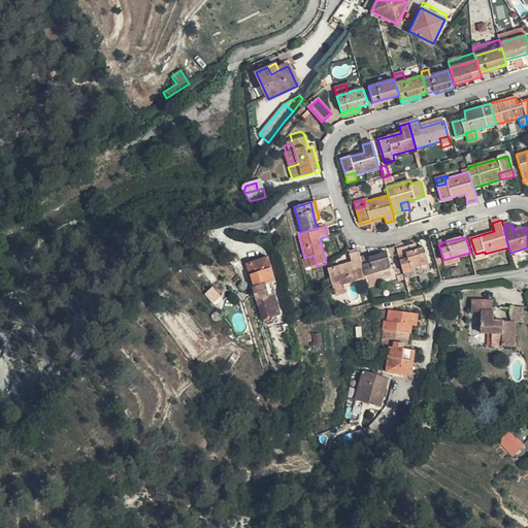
[(416,244),(397,250),(400,260),(407,258),(406,254),(418,251),(416,244)]
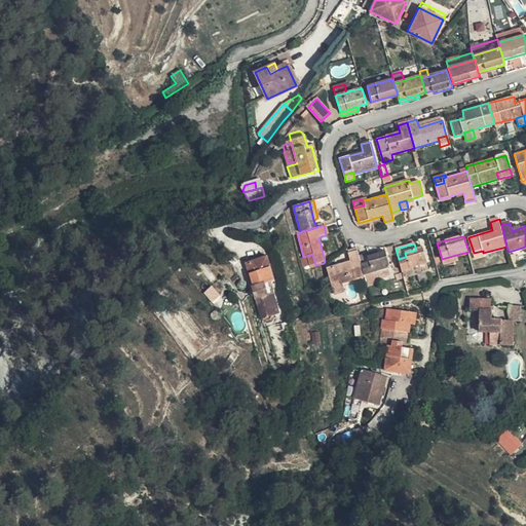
[(399,259),(402,270),(409,268),(427,263),(423,248),(416,250),(405,253),(406,257),(399,259)]
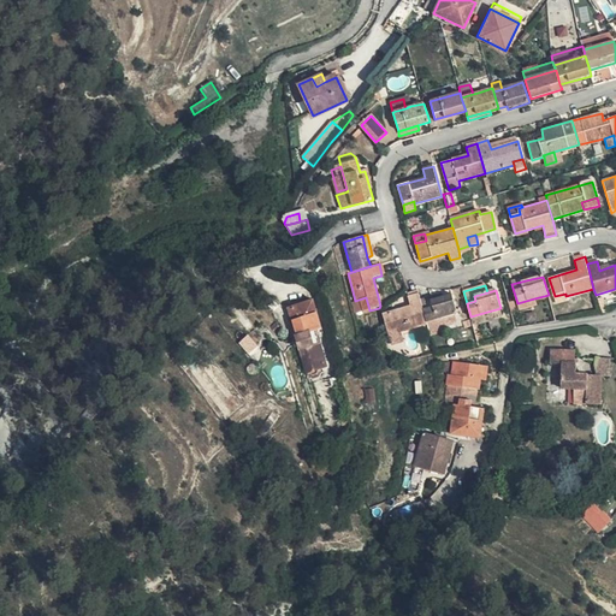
[(383,314),(388,332),(397,329),(398,332),(427,325),(426,323),(421,304),(420,300),(419,292),(408,296),(407,296),(410,306),(386,313),(383,314)]
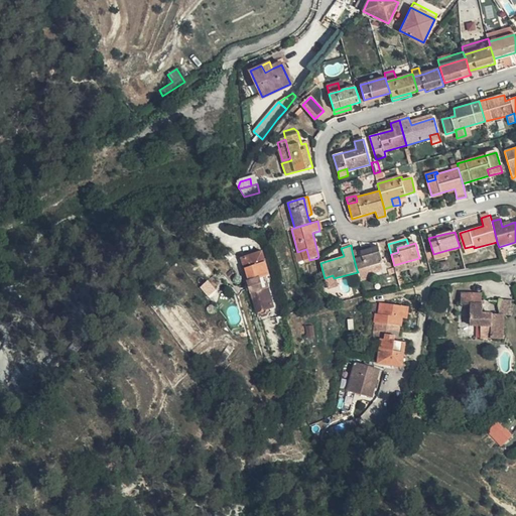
[(353,255),(370,250),(369,246),(352,251),(353,255)]
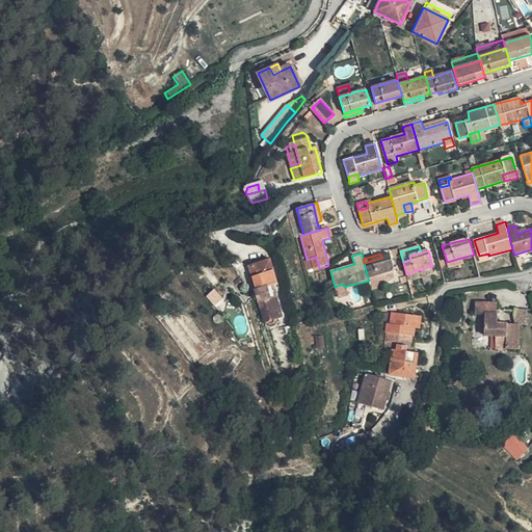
[(368,278),(393,271),(395,271),(390,255),(381,258),(364,263),(368,278)]
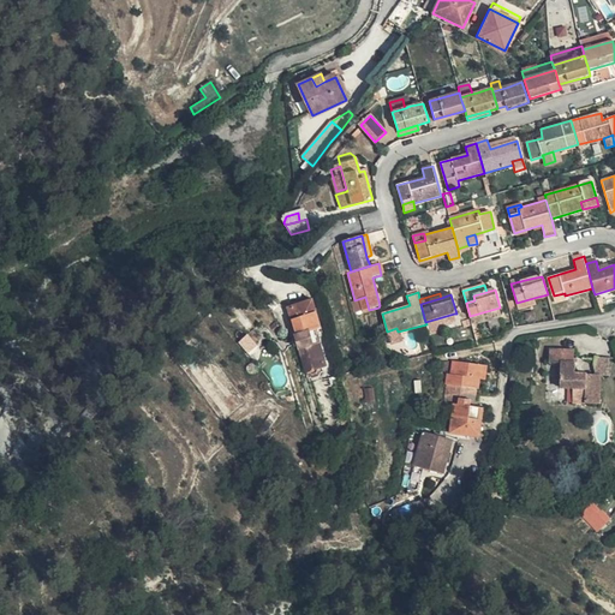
[(352,314),(369,310),(365,297),(354,300),(350,302),(352,314)]
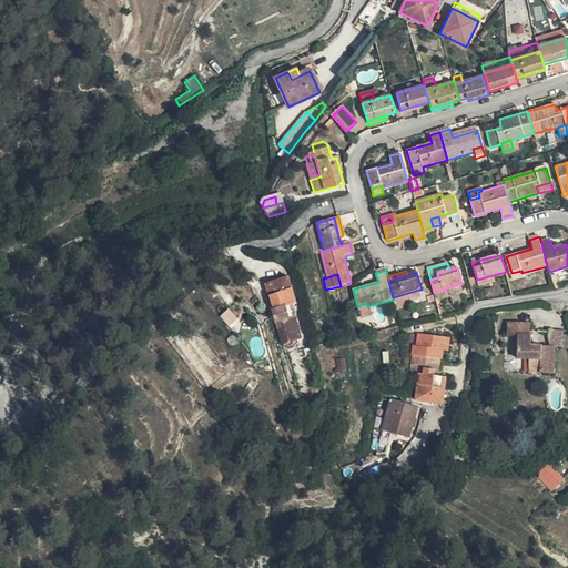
[(495,282),(493,275),(477,280),(478,286),(495,282)]
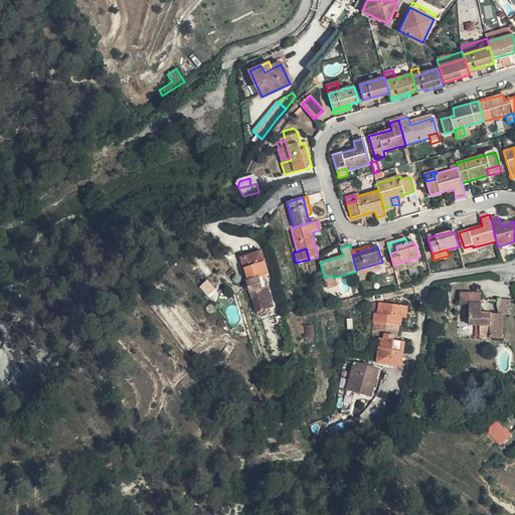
[(261,252),(240,259),(256,315),(261,317),(266,315),(268,311),(268,308),(272,306),(264,278),(268,277),(261,252)]
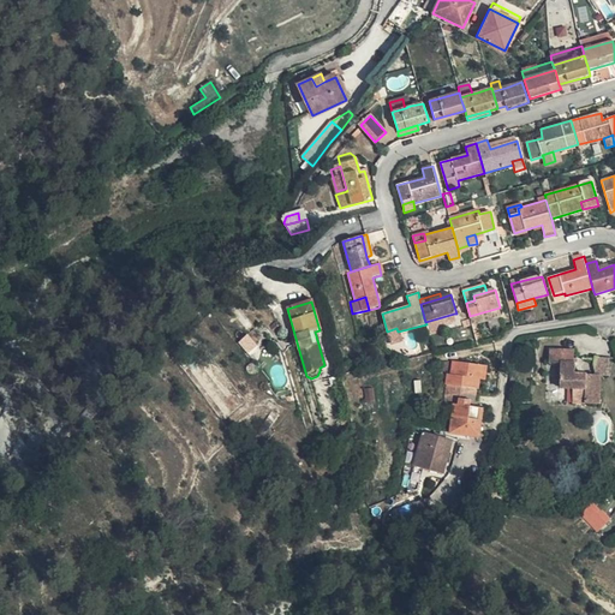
[(478,314),(482,324),(502,318),(500,308),(478,314)]
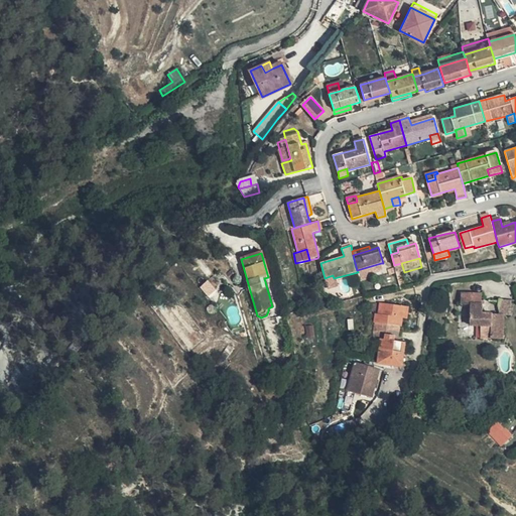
[(358,272),(358,273),(366,271),(367,275),(382,270),(381,263),(357,270),(358,272)]
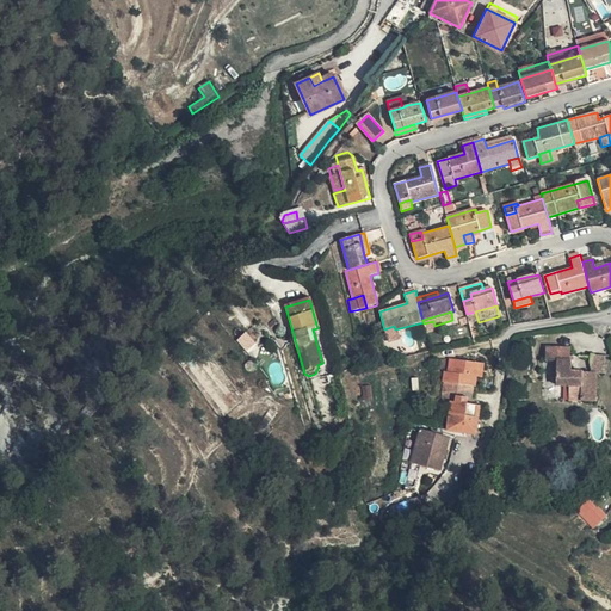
[(467,314),(470,325),(479,322),(475,312),(467,314)]
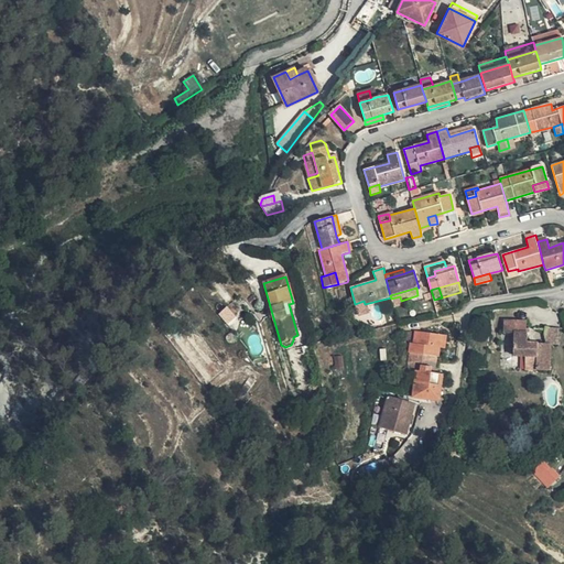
[(219,316),(224,321),(231,313),(228,308),(219,316)]
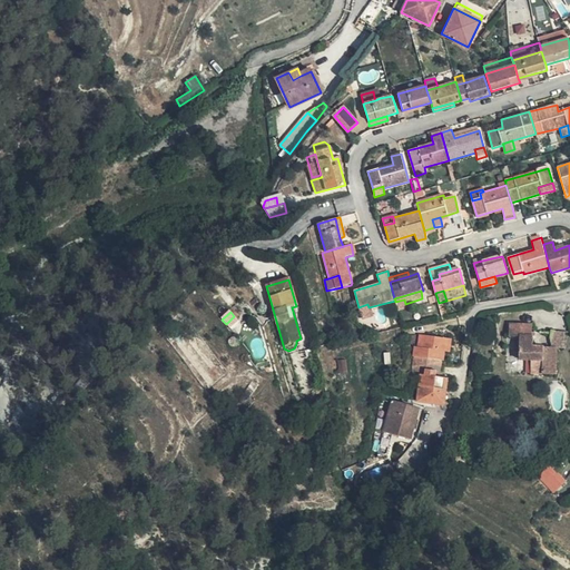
[(234,316),(226,324),(229,328),(238,321),(234,316)]
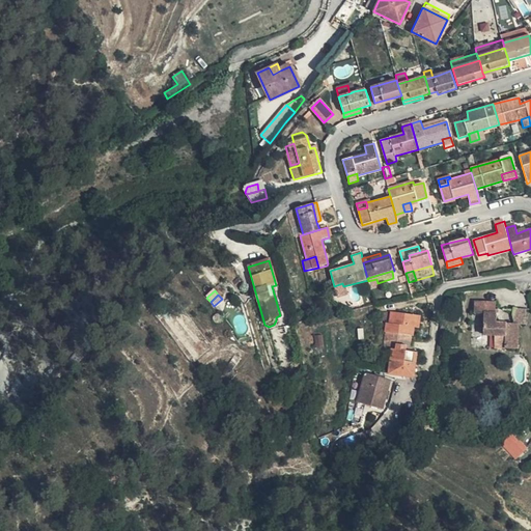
[(339,306),(342,302),(335,296),(332,300),(339,306)]
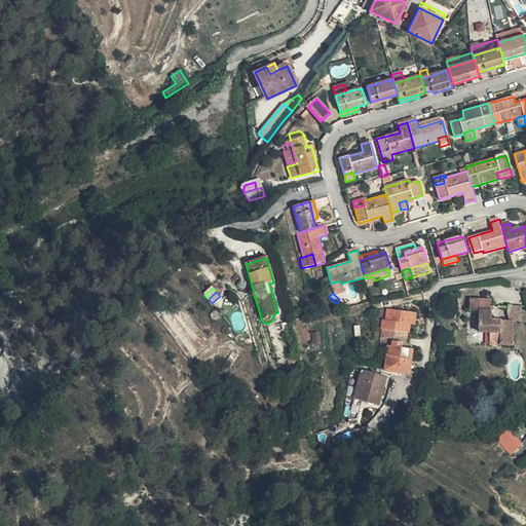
[(479,332),(482,332),(480,300),(471,299),(471,310),(479,310),(479,332)]
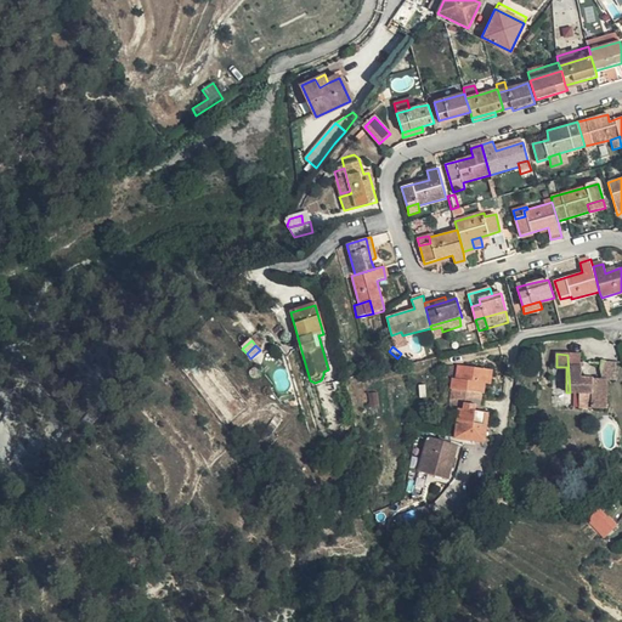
[(567,355),(570,393),(580,393),(592,393),(592,410),(606,410),(606,380),(616,380),(616,362),(603,362),(603,378),(582,378),(582,366),(580,366),(580,354),(567,355)]
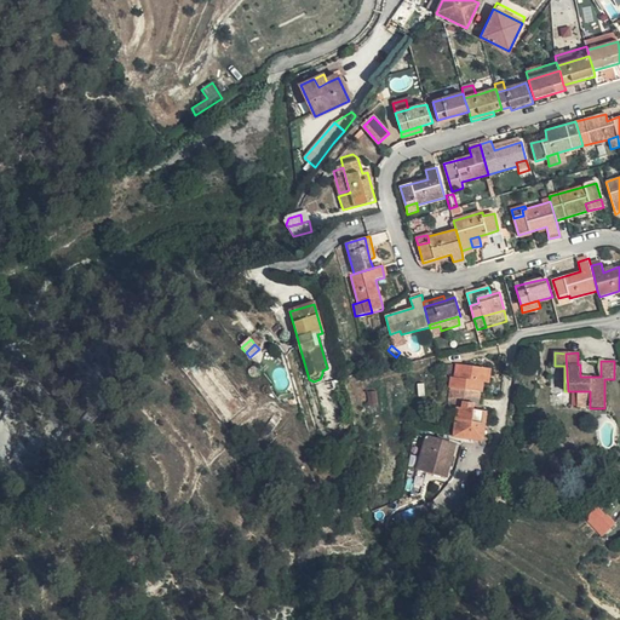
[(457,407),(455,420),(486,424),(487,412),(480,411),(474,409),(475,406),(480,406),(483,383),(484,368),(459,365),(458,378),(453,378),(451,378),(447,405),(457,407)]
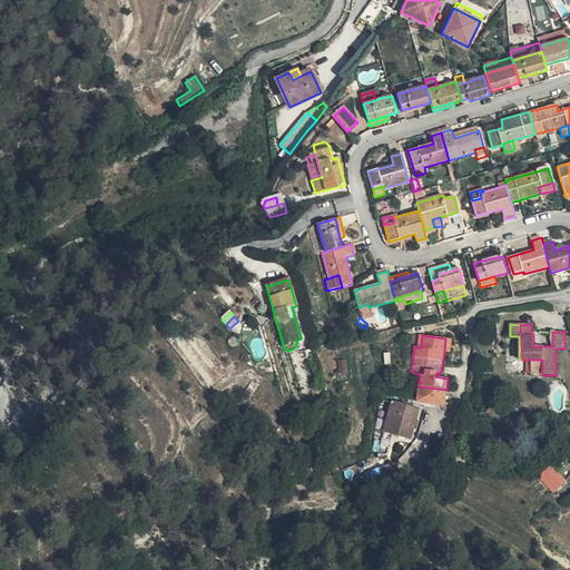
[(542,360),(531,360),(531,375),(542,375),(542,360)]
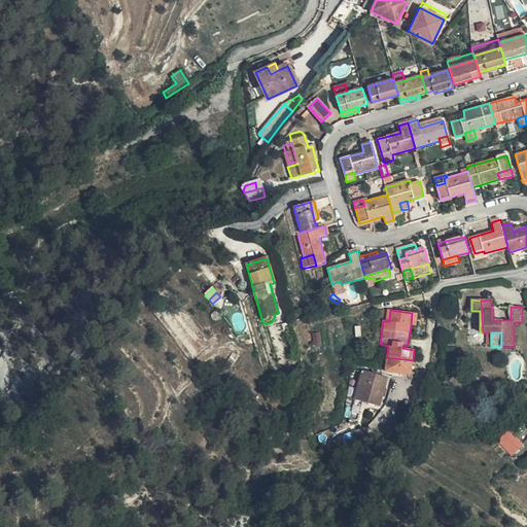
[(413,360),(387,357),(386,371),(391,372),(411,375),(413,360)]
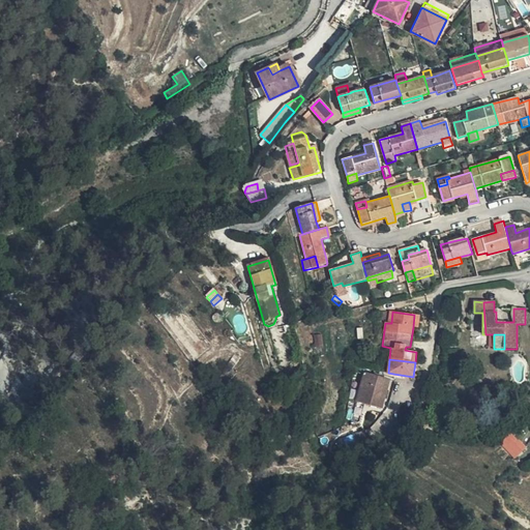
[(364,374),(357,401),(365,403),(381,408),(389,381),(364,374)]
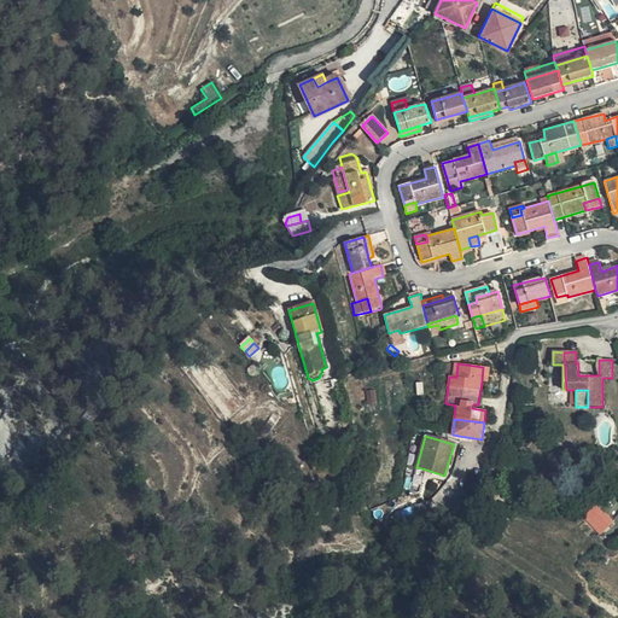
[(262,455),(270,449),(261,437),(254,443),(262,455)]
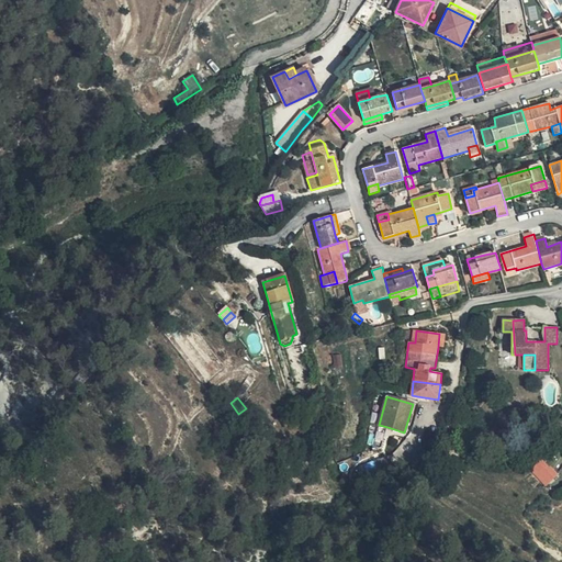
[(388,427),(379,425),(372,451),(381,449),(388,427)]
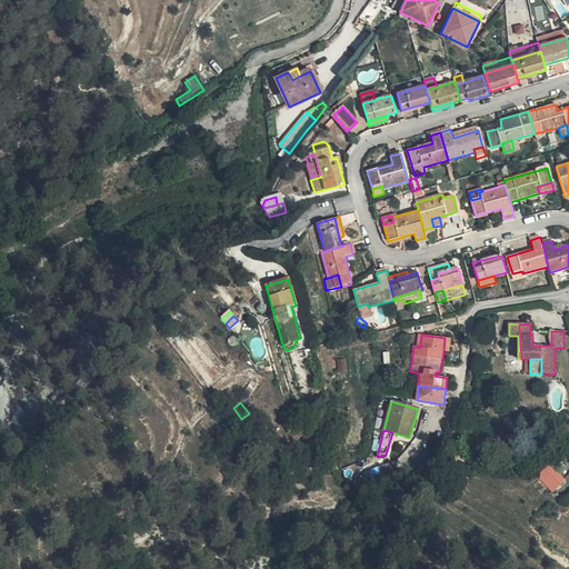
[(393,462),(380,467),(365,472),(367,478),(368,483),(387,477),(397,472),(393,462)]
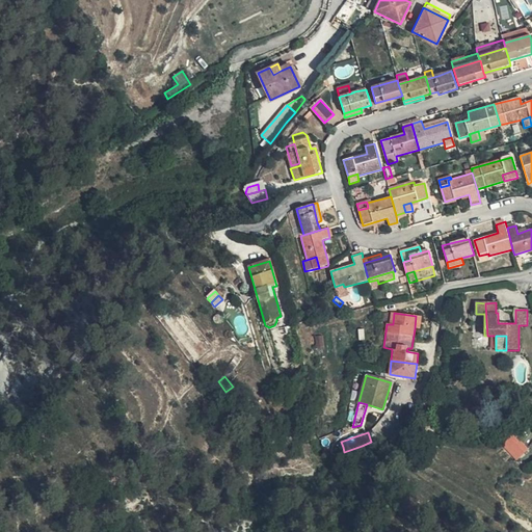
[(517,446),(520,444),(512,436),(510,437),(517,446)]
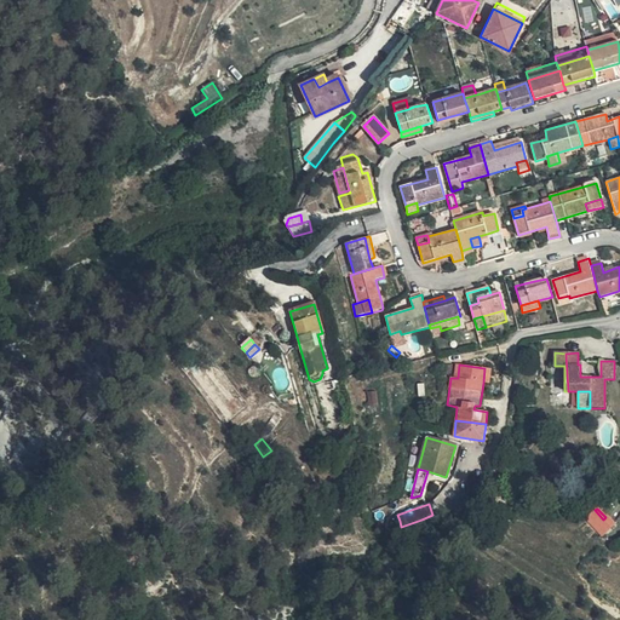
[(585,518),(597,530),(600,529),(604,534),(613,526),(606,517),(603,520),(595,510),(585,518)]
